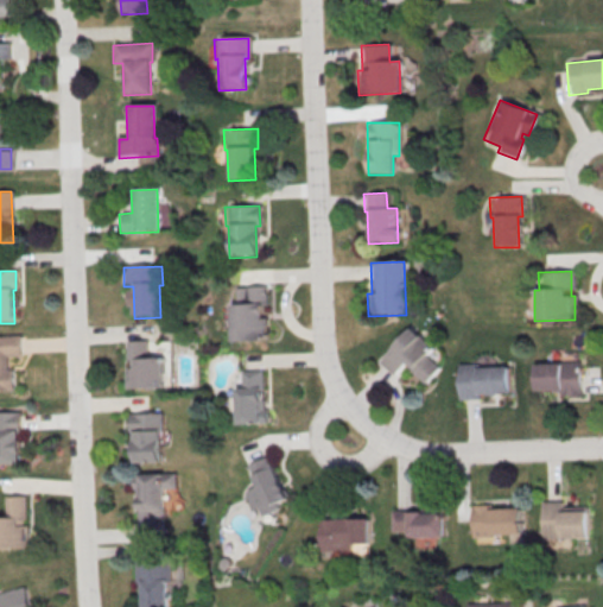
[(229,339),(264,337),(262,284),(228,285),(229,339)]
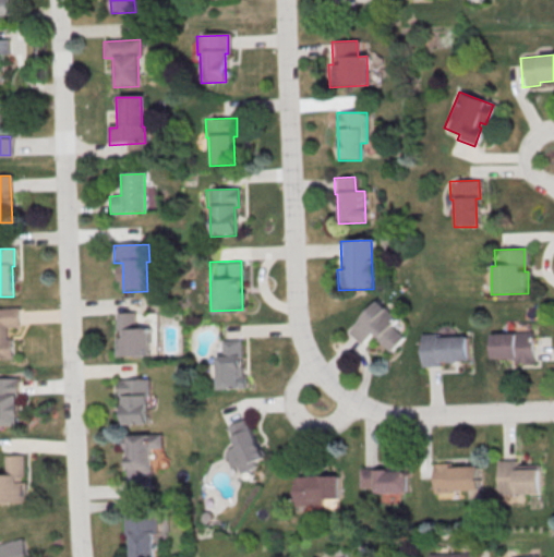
[(344,333),(374,301),(395,321),(389,326),(400,337),(387,352),(374,340),(375,339),(370,334),(358,347),(344,333)]
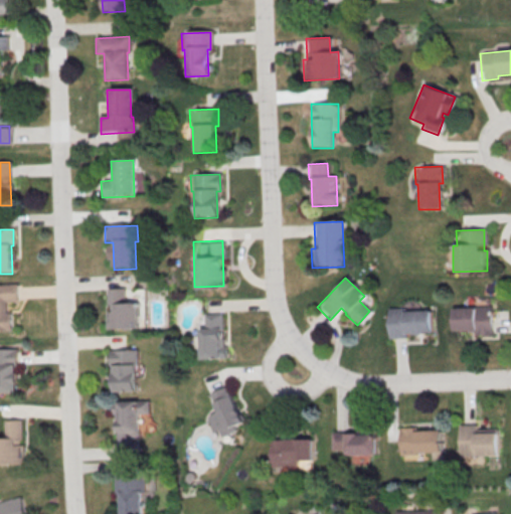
[(0,286),(15,286),(16,303),(4,303),(5,315),(10,314),(10,333),(0,333),(0,286)]
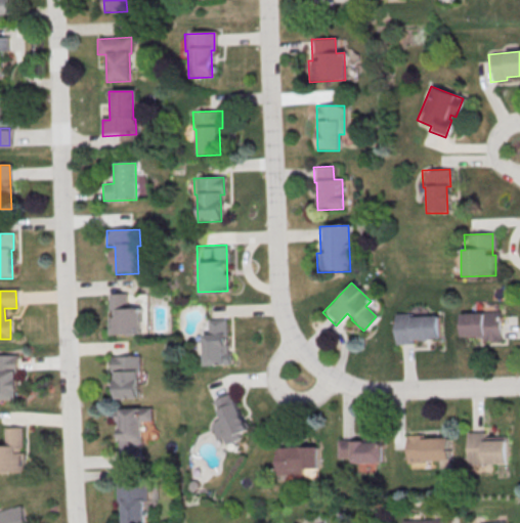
[(107,294),(126,294),(126,309),(140,309),(141,336),(107,337),(106,318),(112,318),(111,312),(107,312),(107,294)]
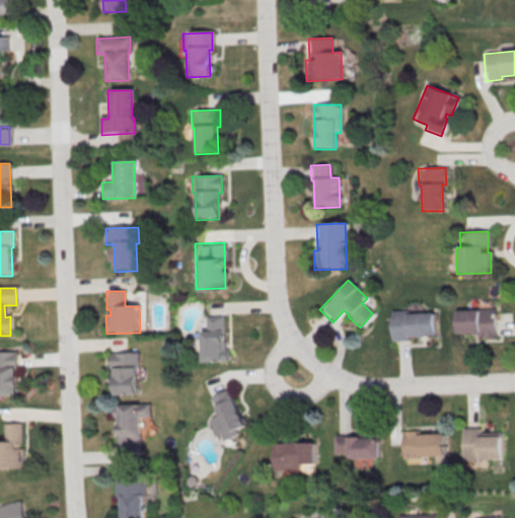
[(454,312),(472,312),(472,309),(493,309),(494,338),(476,339),(476,335),(454,336),(454,312)]
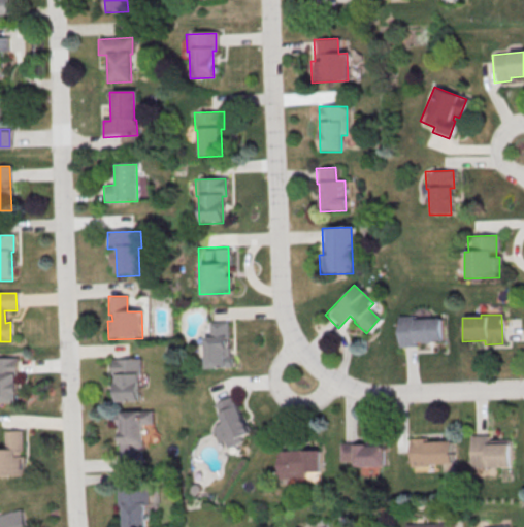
[(395,317),(413,317),(413,321),(438,320),(439,342),(414,343),(415,348),(396,348),(395,317)]
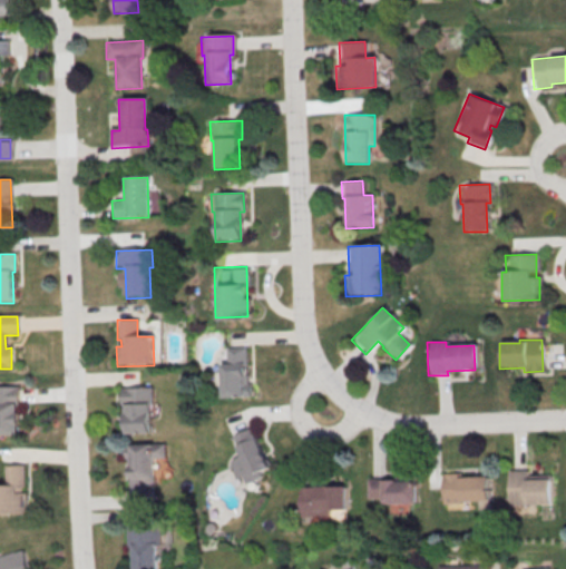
[(224,349),(244,347),(245,380),(243,380),(243,384),(249,384),(249,396),(243,398),(243,399),(221,400),(220,365),(225,365),(224,349)]
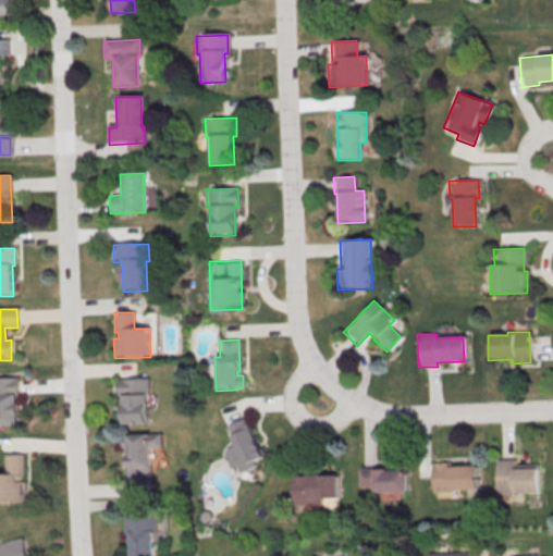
[(0,378),(16,378),(17,397),(14,397),(15,428),(0,428),(0,378)]
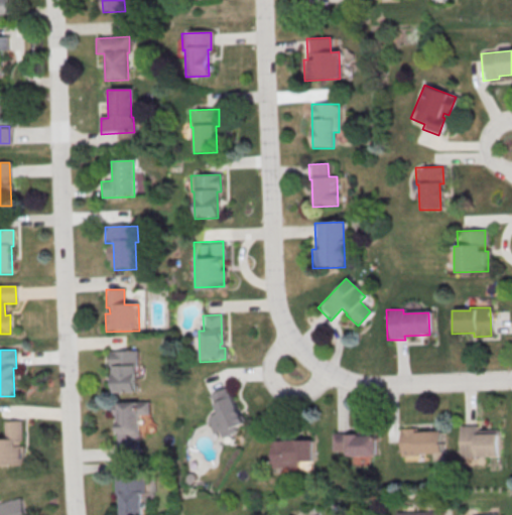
[(108,352),(137,352),(138,368),(135,368),(136,395),(114,395),(113,368),(109,368),(108,352)]
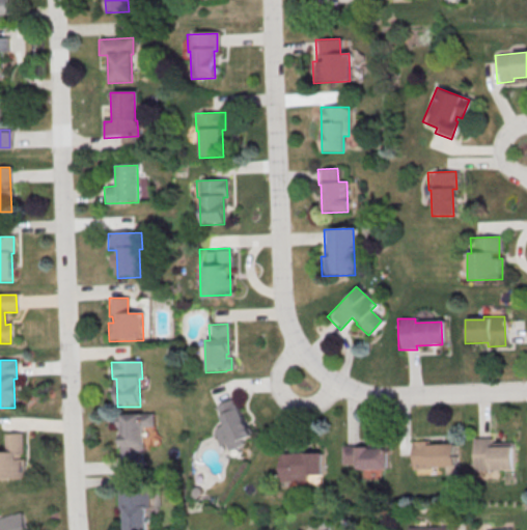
[(226,449),(243,442),(241,438),(249,434),(231,396),(213,405),(222,423),(210,428),(217,444),(223,441),(226,449)]
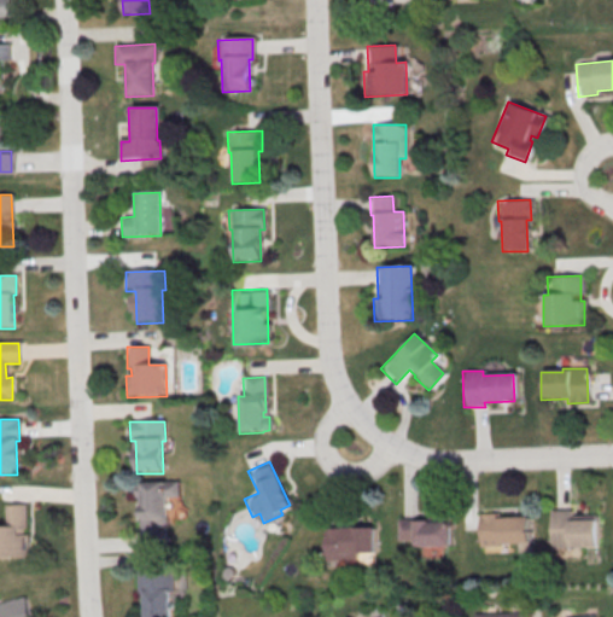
[(135,484),(176,483),(176,498),(164,498),(165,527),(159,527),(159,536),(138,537),(135,484)]
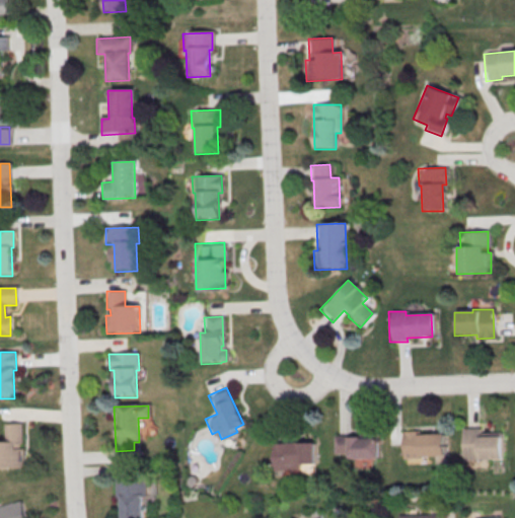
[(1,424),(19,424),(19,449),(21,449),(22,468),(0,468),(0,443),(2,443),(1,424)]
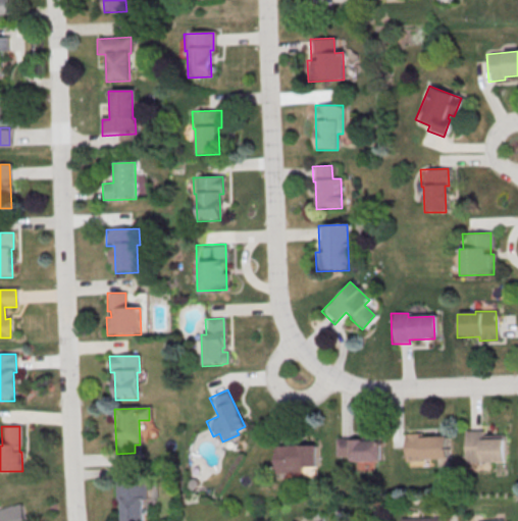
[(463,431),(463,464),(502,463),(501,435),(479,435),(479,430),(463,431)]
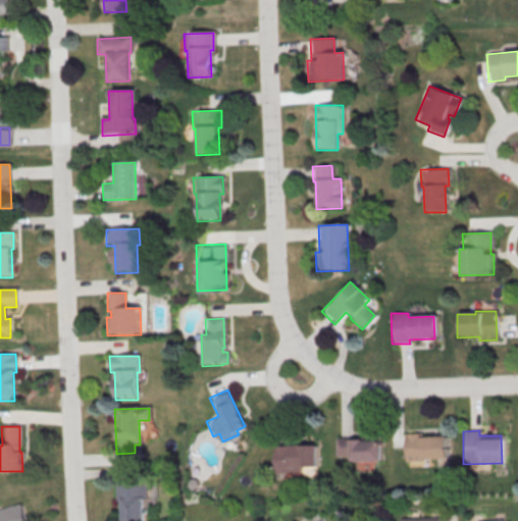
[(403,433),(404,461),(446,459),(445,437),(419,438),(419,433),(403,433)]
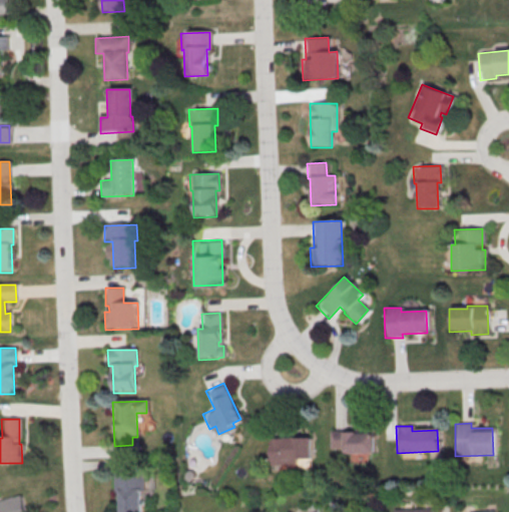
[(342,452),(372,451),(372,429),(327,430),(328,447),(341,447),(342,452)]
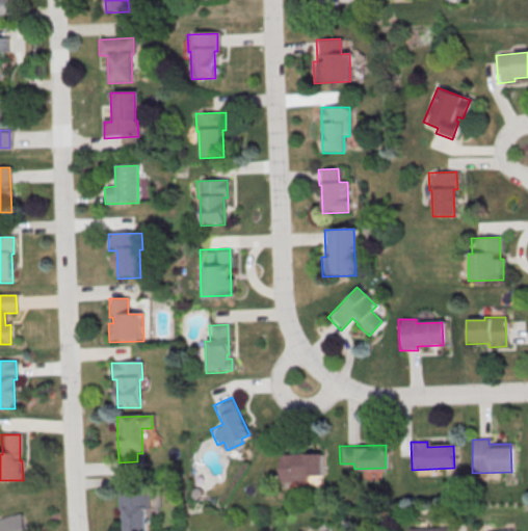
[(304,474),(320,473),(320,451),(276,453),(278,481),(304,480),(304,474)]
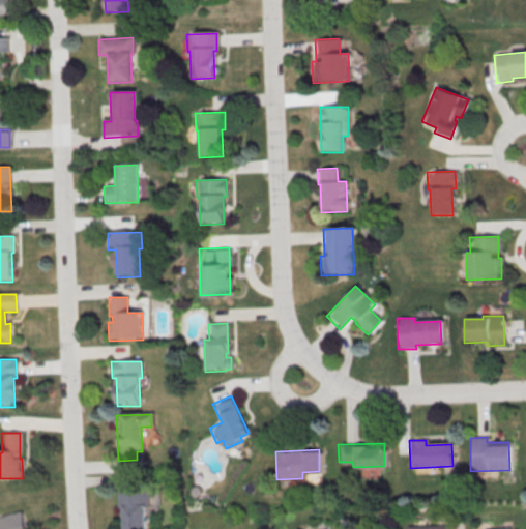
[(112,492),(146,491),(147,506),(144,507),(144,528),(121,528),(121,508),(113,508),(112,492)]
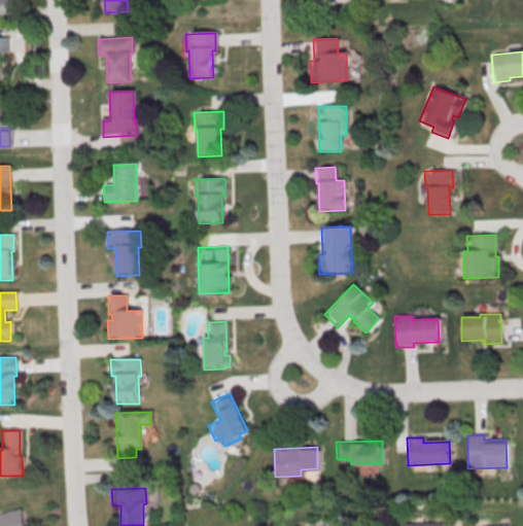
[(0,514),(18,510),(22,525),(0,525),(0,514)]
